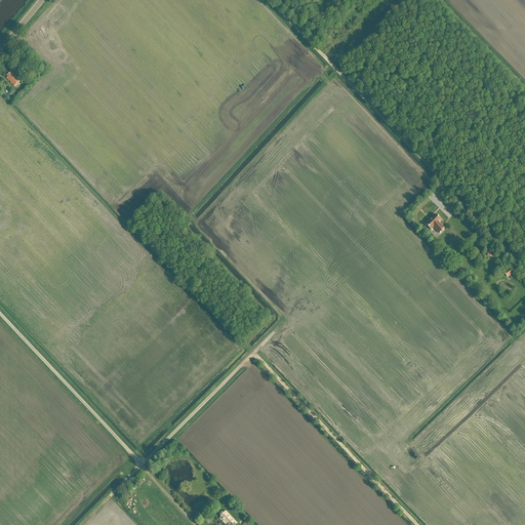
[(14,87),(21,82),(11,72),(7,76),(7,77),(6,79),(14,87)]
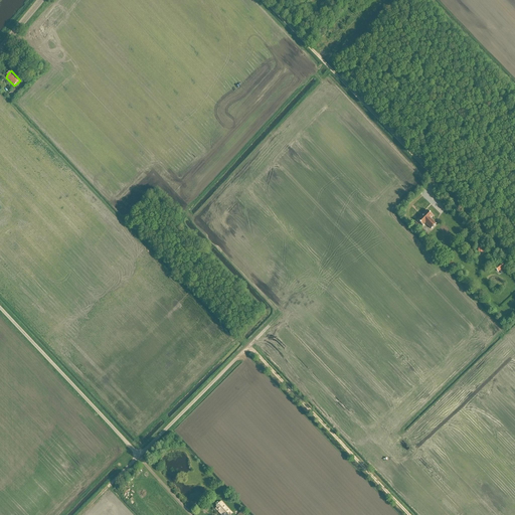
[(422,227),(425,224),(431,229),(436,225),(430,219),(433,216),(426,211),(416,221),(422,227)]
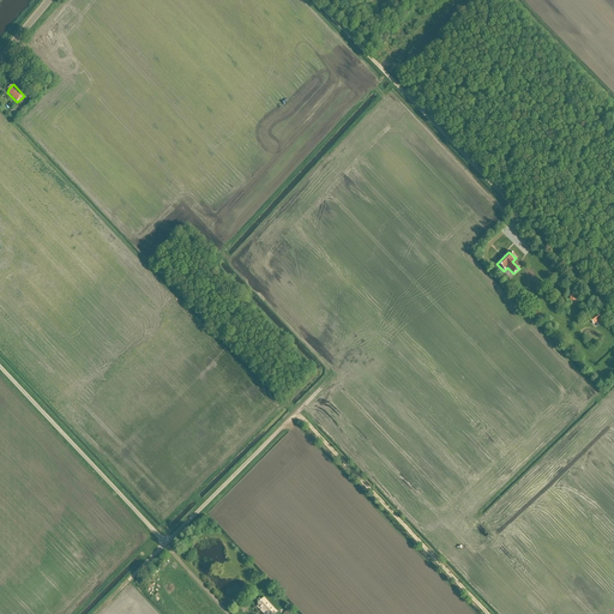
[(594,325),(602,319),(597,313),(589,319),(594,325)]
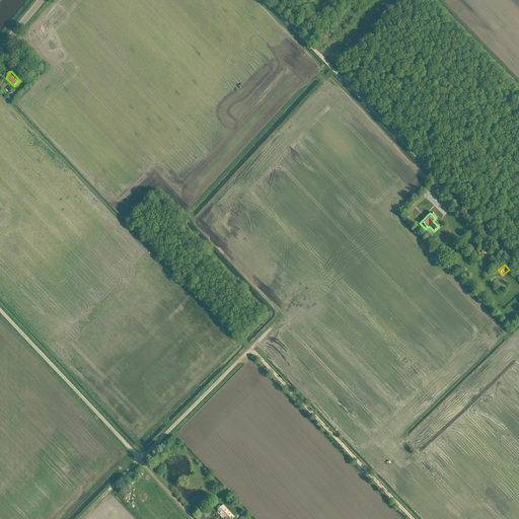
[(237,518),(246,518),(247,518),(234,505),(231,508),(238,515),(236,517),(237,518)]
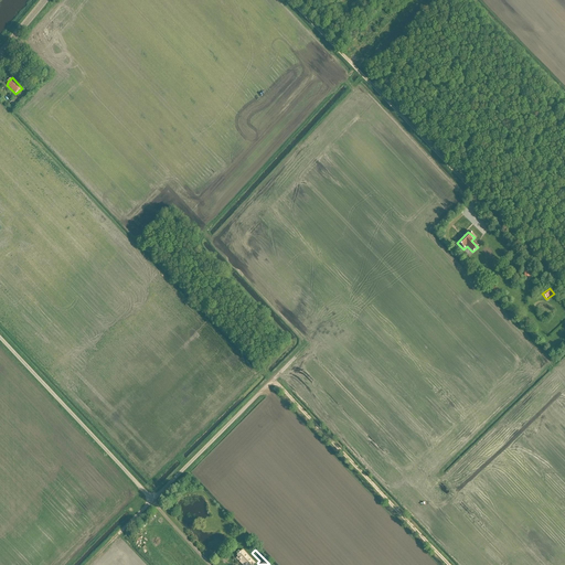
[(242,564),(252,564),(254,563),(243,551),(237,556),(238,557),(236,558),(242,564)]
